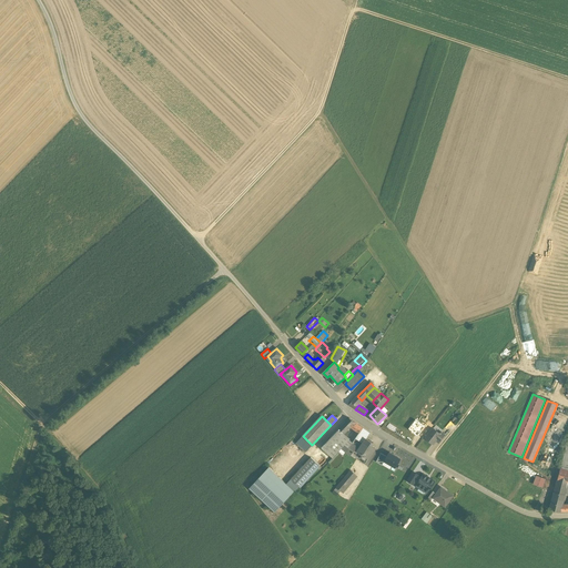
[(350,418),(338,430),(343,434),(344,433),(346,430),(351,426),(355,430),(359,426),(350,418)]
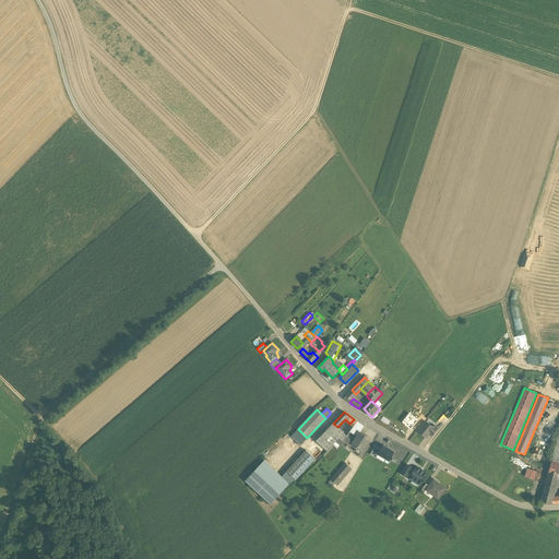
[(402,421),(411,428),(417,419),(408,413),(402,421)]
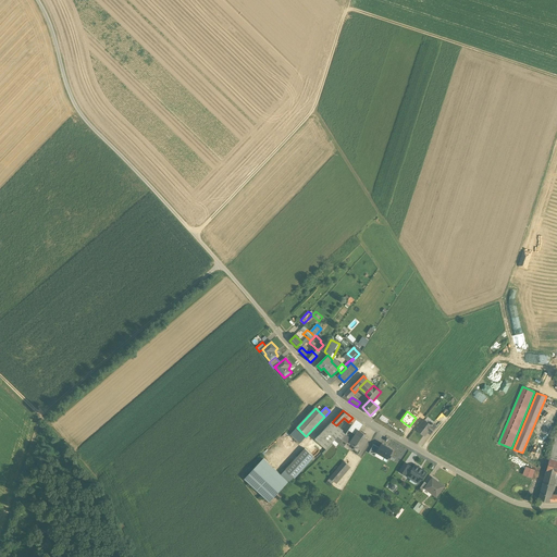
[(552,428),(555,418),(543,413),(535,435),(536,435),(534,443),(539,444),(537,446),(541,447),(545,436),(547,437),(552,428)]
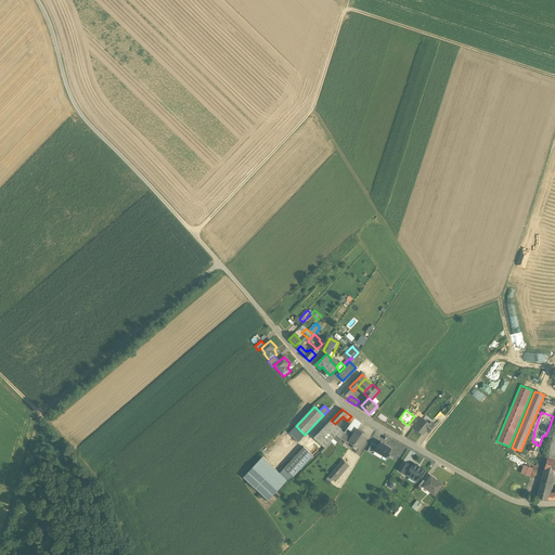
[(351,416),(347,421),(341,430),(344,433),(347,428),(349,425),(350,423),(355,418),(351,416)]
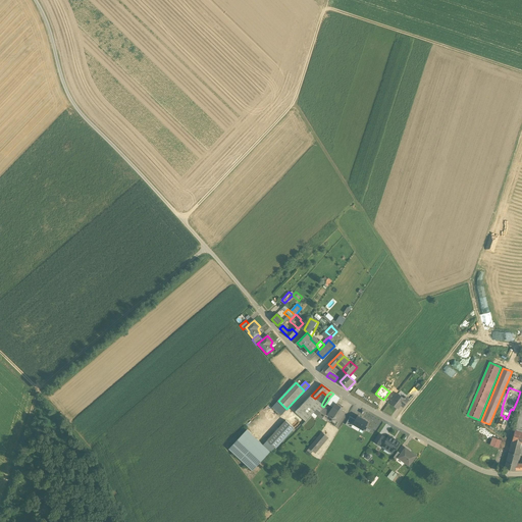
[(341,398),(333,394),(329,398),(328,400),(326,403),(333,408),(335,403),(336,404),(341,398)]
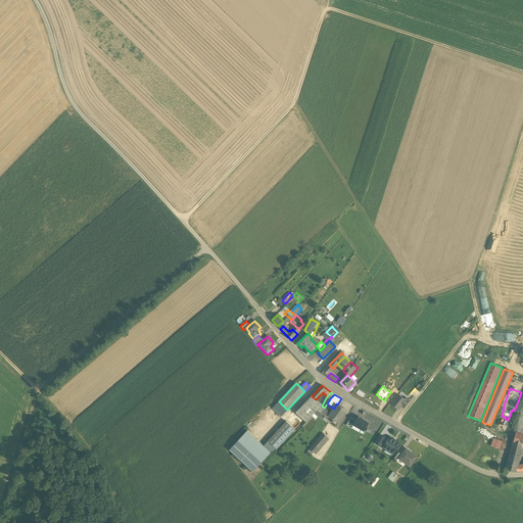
[(406,399),(398,394),(392,403),(398,409),(401,406),(406,399)]
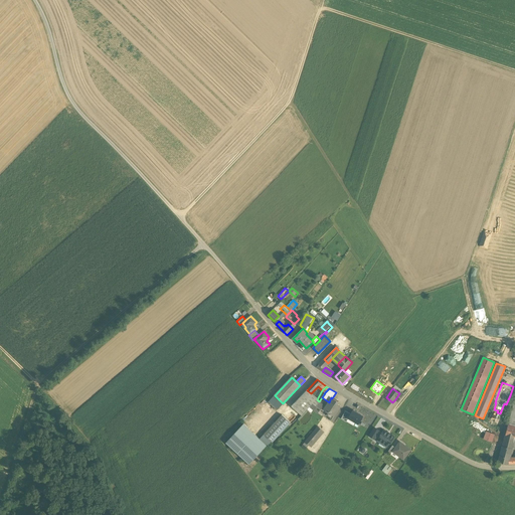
[(307,390),(292,405),(294,408),(295,409),(295,410),(296,411),(297,410),(302,415),(305,411),(309,406),(310,406),(313,403),(316,405),(319,402),(320,401),(319,401),(317,399),(313,396),(311,393),(307,390)]
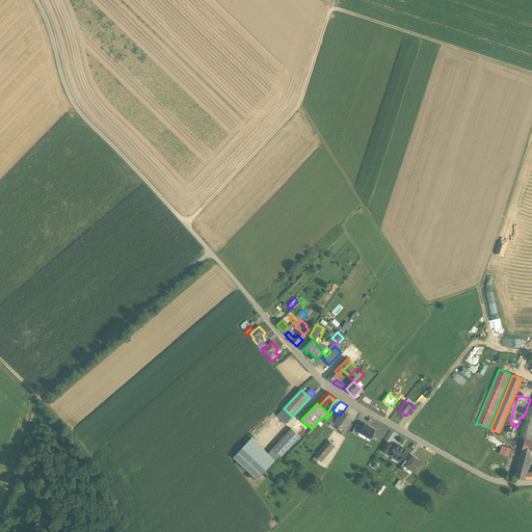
[(413,406),(408,413),(410,415),(417,407),(414,405),(413,406)]
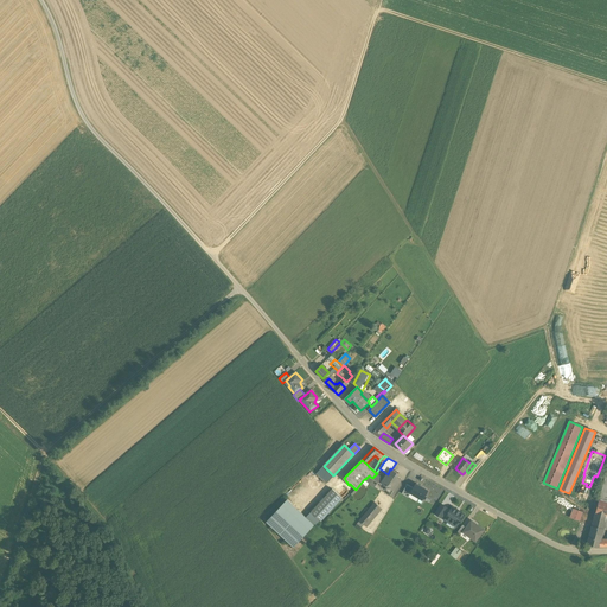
[(333,475),(324,466),(318,472),(328,481),(333,475)]
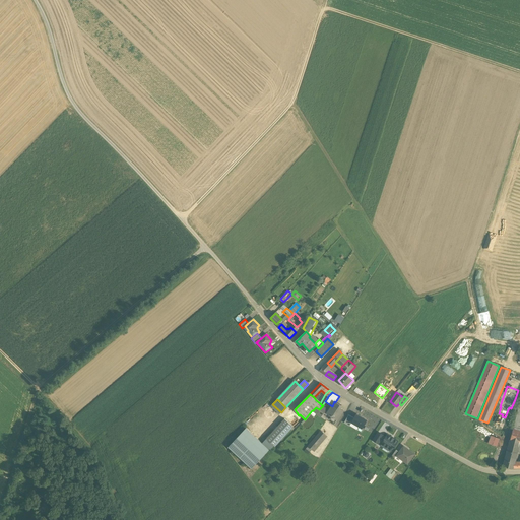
[(335,402),(334,401),(332,406),(328,412),(332,415),(338,418),(343,411),(339,408),(341,406),(335,402)]
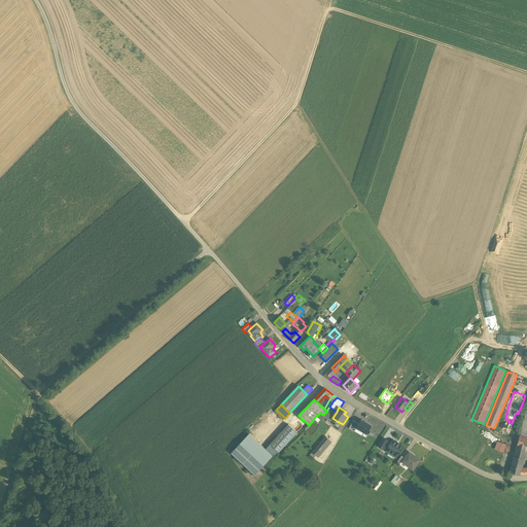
[(326,412),(323,415),(320,419),(325,423),(330,415),(326,412)]
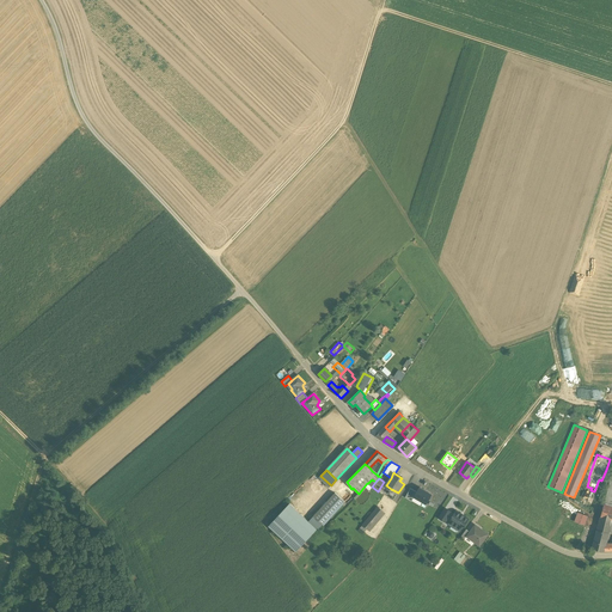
[(414,497),(417,493),(410,488),(405,497),(411,501),(414,497)]
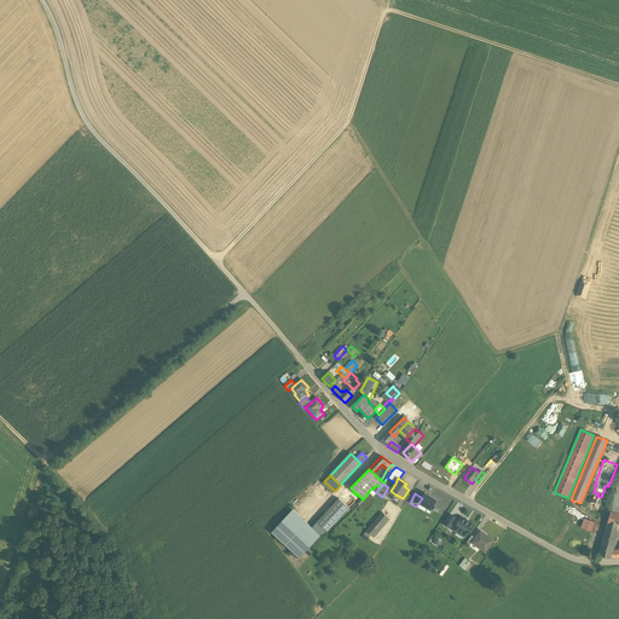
[(437,501),(424,493),(422,498),(418,503),(431,510),(437,501)]
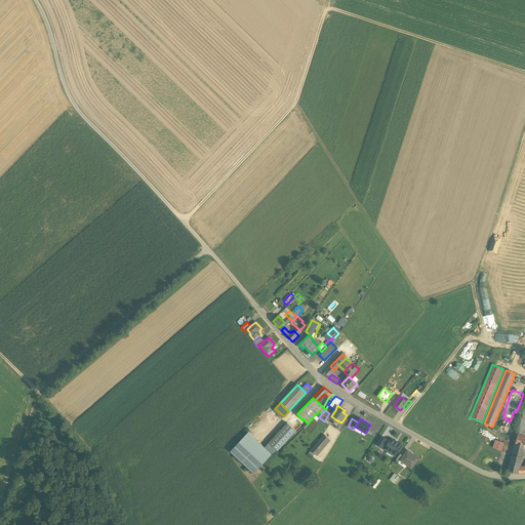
[(288,423),(270,443),(278,451),(296,431),(288,423)]
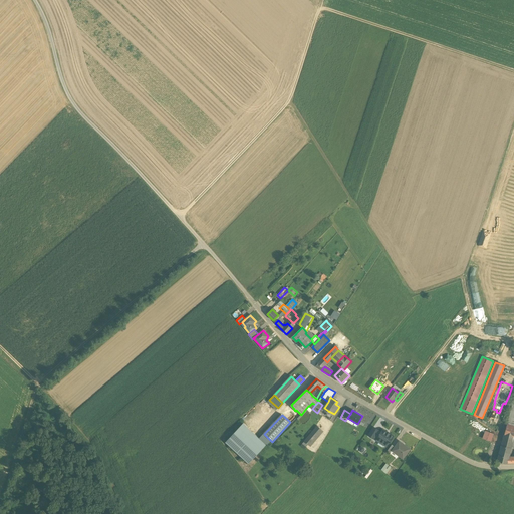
[(266,445),(243,423),(226,442),(249,463),(266,445)]
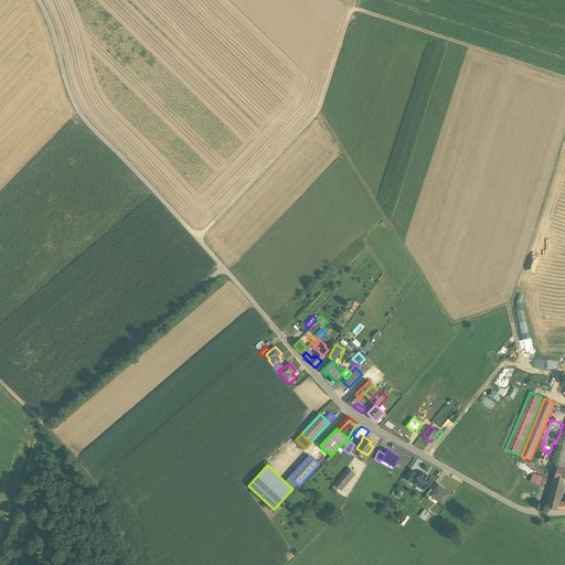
[(564,467),(557,466),(554,478),(564,480),(564,467)]
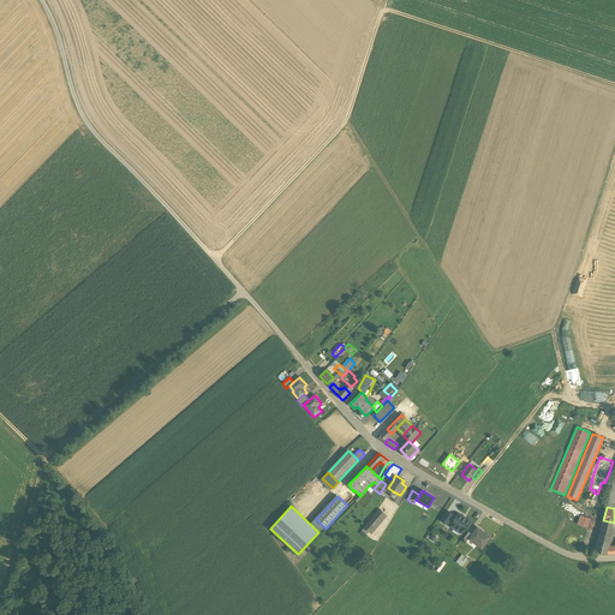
[(371,531),(372,532),(387,514),(380,508),(365,526),(371,531)]
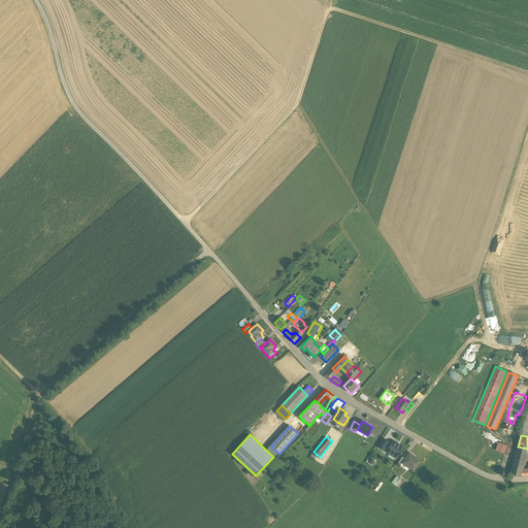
[(389,441),(384,438),(378,447),(384,450),(386,448),(389,442),(389,441)]
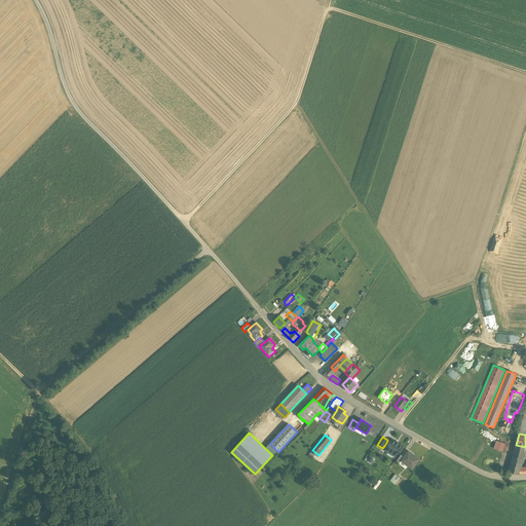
[(396,442),(391,440),(389,443),(386,447),(385,449),(392,453),(392,455),(395,456),(397,455),(403,447),(398,444),(399,444),(396,442)]
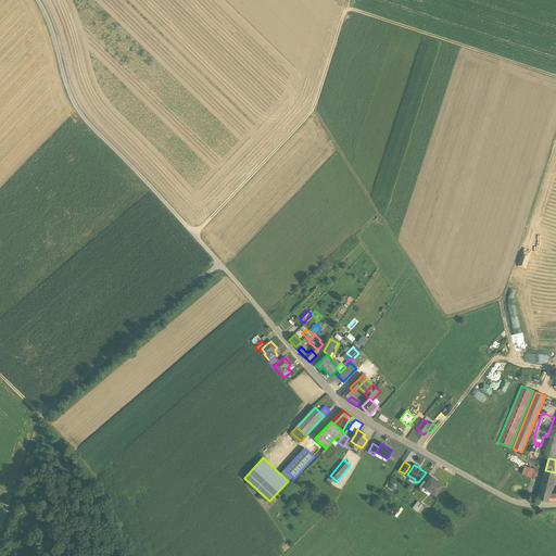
[(527,465),(523,475),(532,478),(535,468),(527,465)]
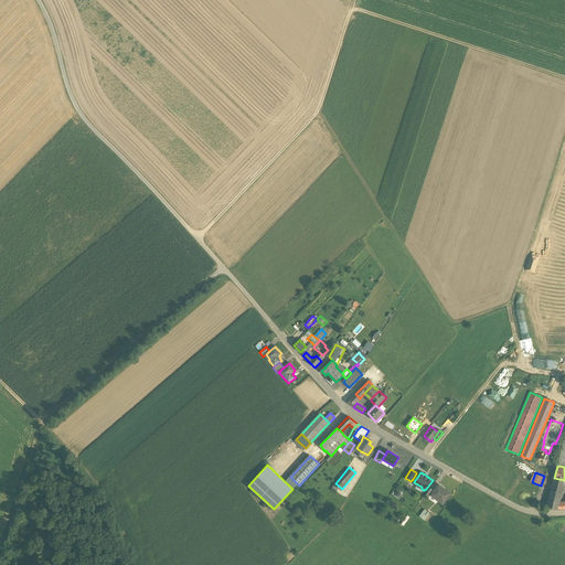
[(564,480),(554,478),(552,489),(562,492),(563,486),(564,480)]
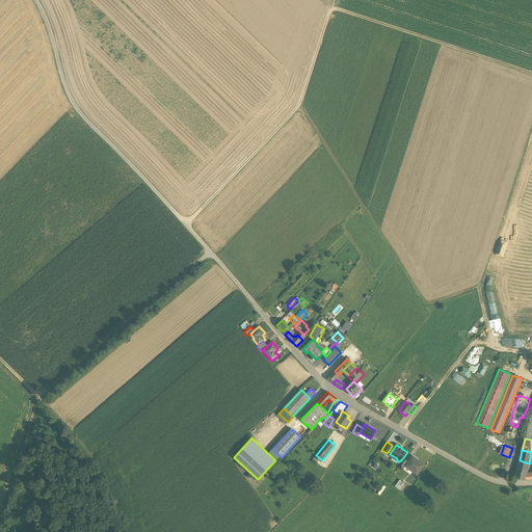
[(321,459),(316,455),(311,461),(315,466),(321,459)]
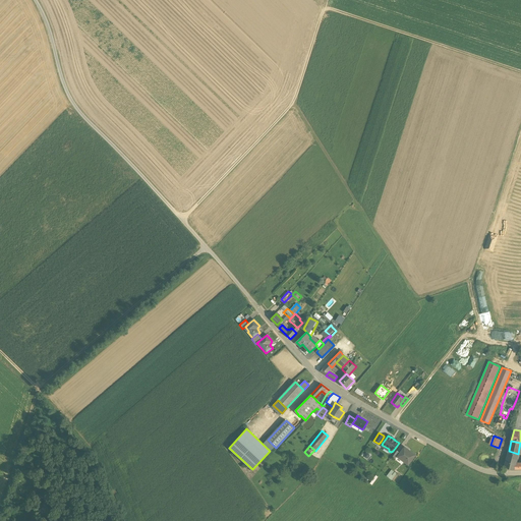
[(400,453),(398,456),(405,461),(404,462),(408,465),(415,456),(408,451),(408,450),(404,447),(400,453)]
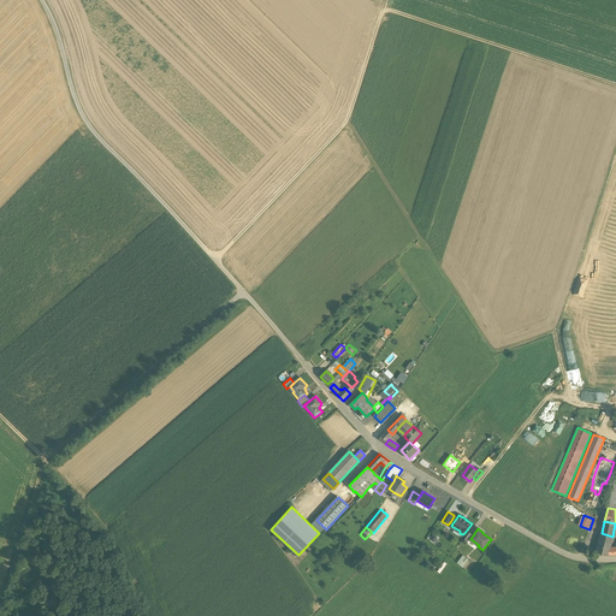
[(612,537),(602,533),(597,551),(608,555),(609,548),(612,537)]
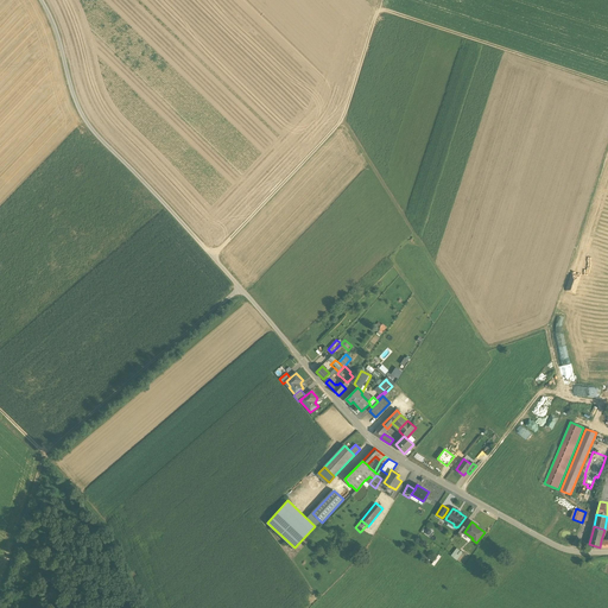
[(463,552),(457,549),(451,556),(457,561),(463,552)]
